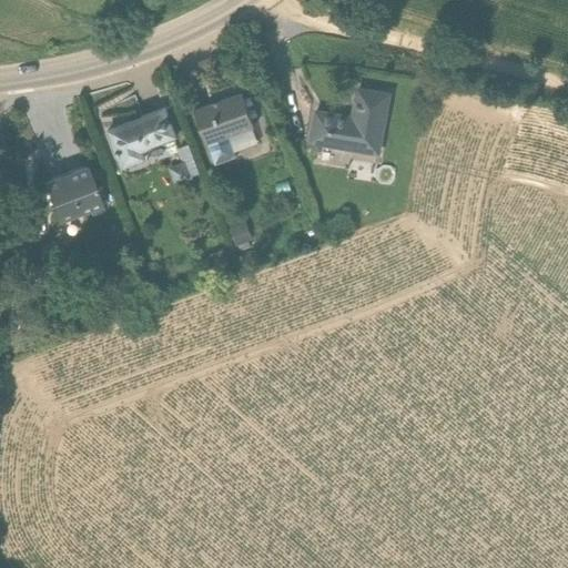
[(350,114),(315,108),(307,143),(377,154),(392,91),(355,84),(350,114)]
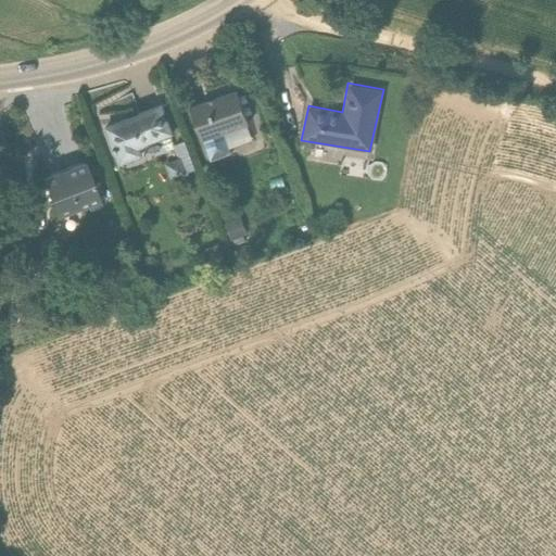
[(237,88),(188,106),(209,160),(230,153),(229,147),(252,138),(237,88)]
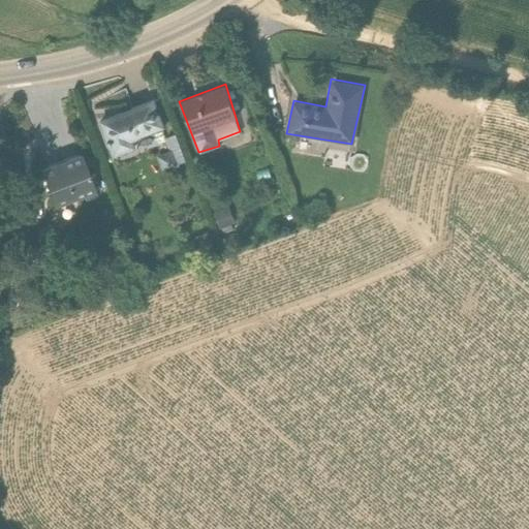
[(153,100),(96,121),(110,156),(132,148),(130,139),(163,127),(153,100)]
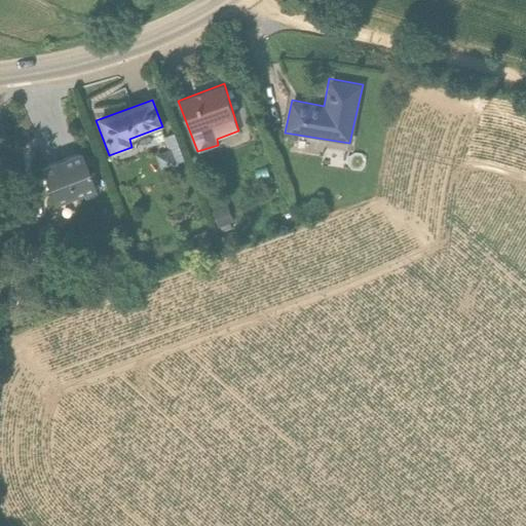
[(172,147),(160,149),(163,163),(187,158),(181,130),(168,133),(172,147)]
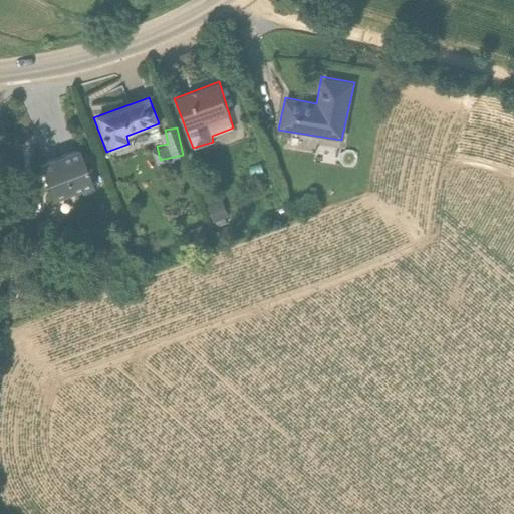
[(77,150),(38,166),(51,201),(91,186),(77,150)]
